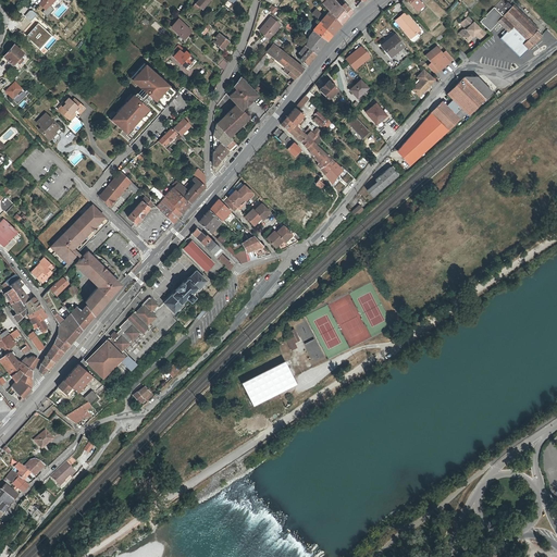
[(52,0),(41,0),(42,0),(39,4),(45,9),(49,4),(52,0)]
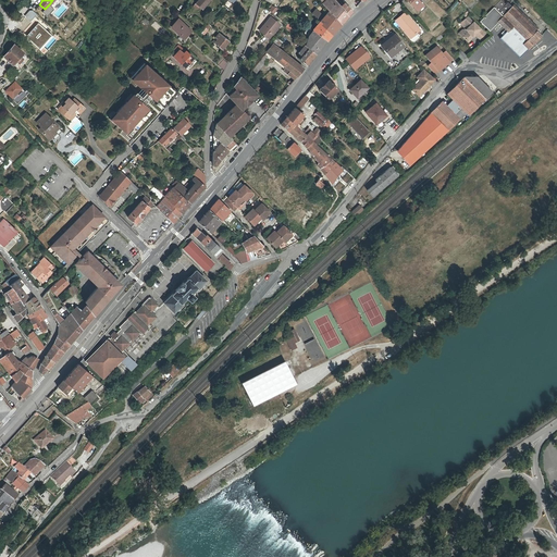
[(197,10),(199,7),(201,9),(208,0),(197,0),(193,7),(197,10)]
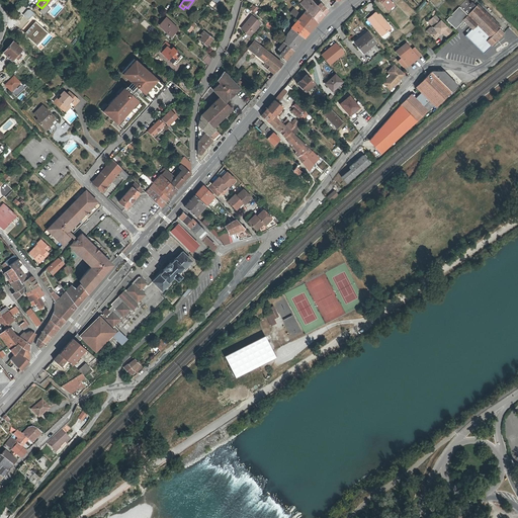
[(303,0),(300,2),(309,12),(318,21),(328,10),(321,2),(317,5),(312,0),(303,0)]
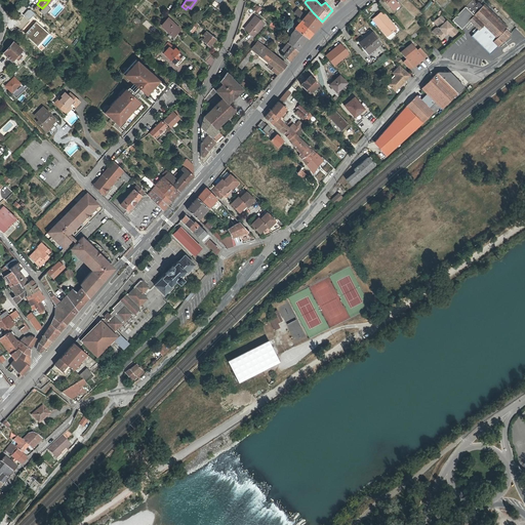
[(393,0),(380,0),(392,11),(399,5),(393,0)]
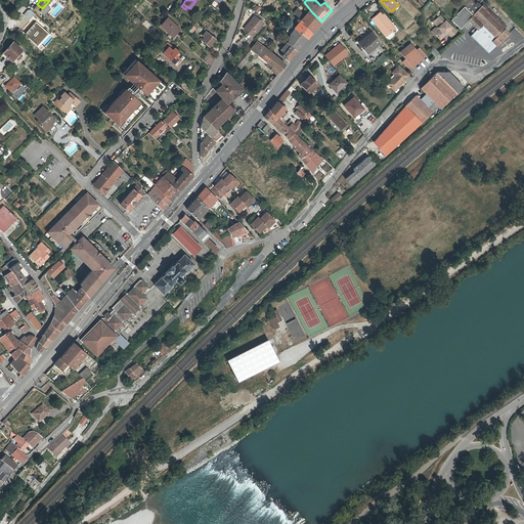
[(467,20),(476,30),(478,27),(497,45),(510,33),(477,1),(475,4),(470,0),(459,12),(450,20),(459,29),(467,20)]
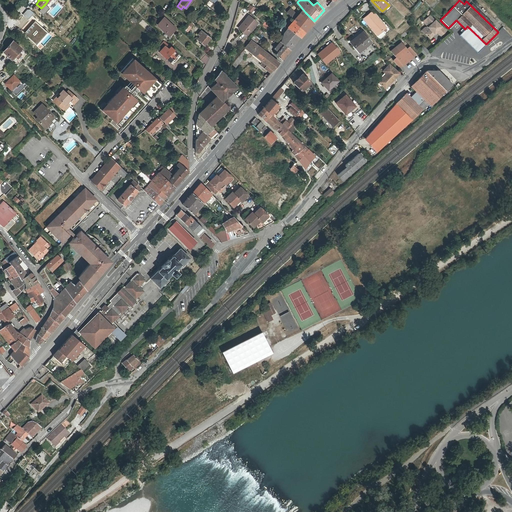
[(413,14),(422,3),(419,1),(411,11),(413,14)]
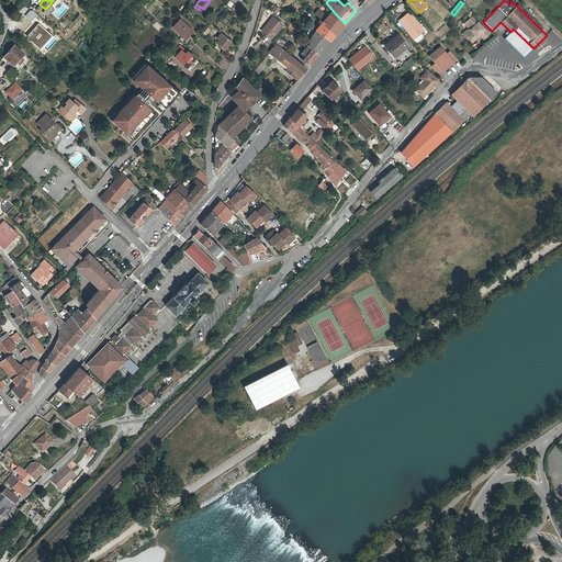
[(401,2),(394,9),(400,14),(406,7),(401,2)]
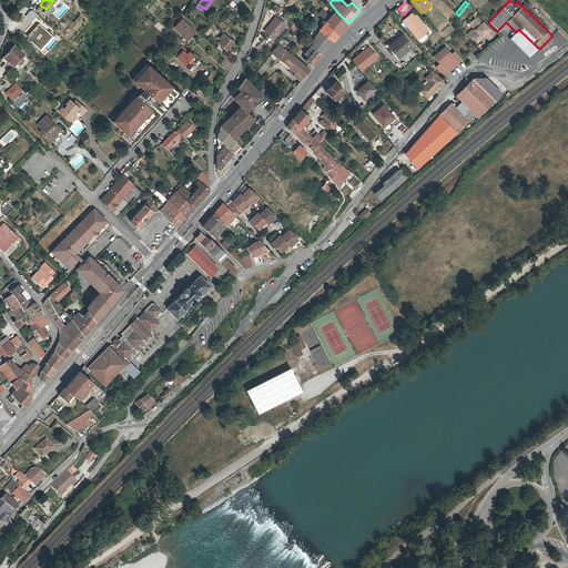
[(50,4),(46,9),(43,12),(48,17),(54,9),(50,4)]
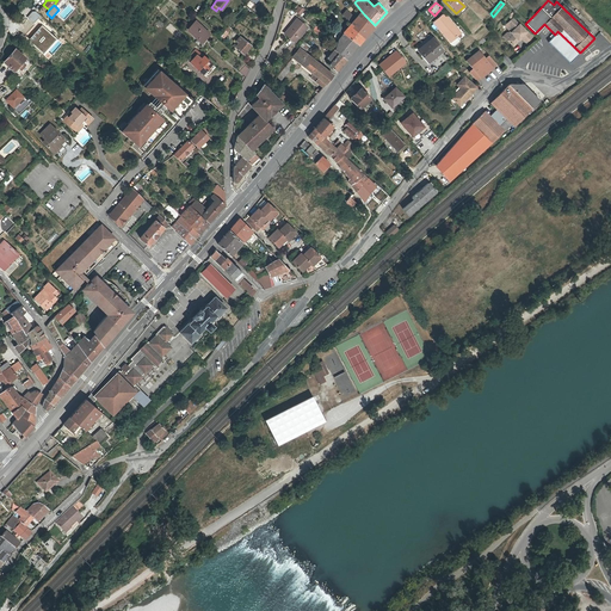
[(444,13),(432,23),(449,43),(461,32),(455,26),(444,13)]
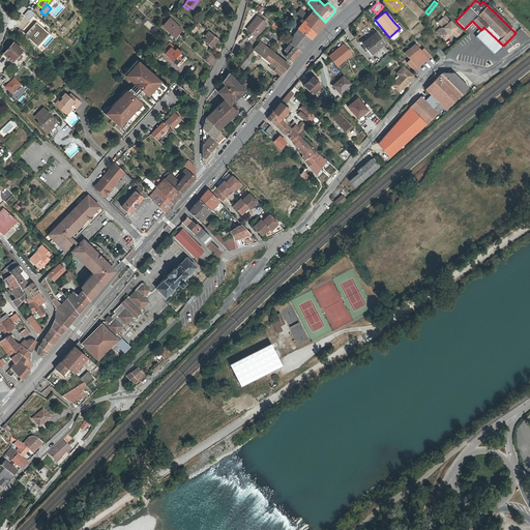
[(325,22),(316,12),(306,22),(316,32),(325,22)]
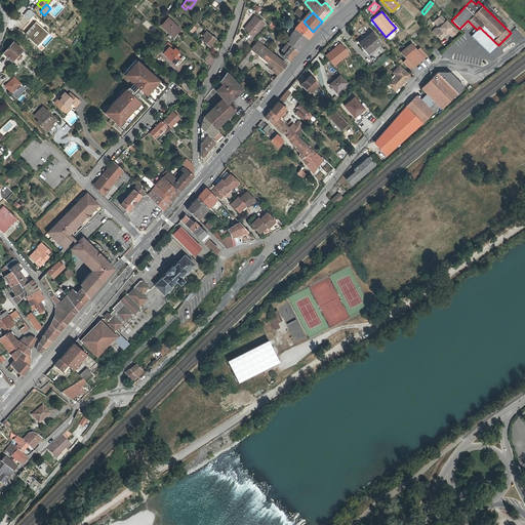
[(287,19),(278,13),(277,15),(285,22),(287,19)]
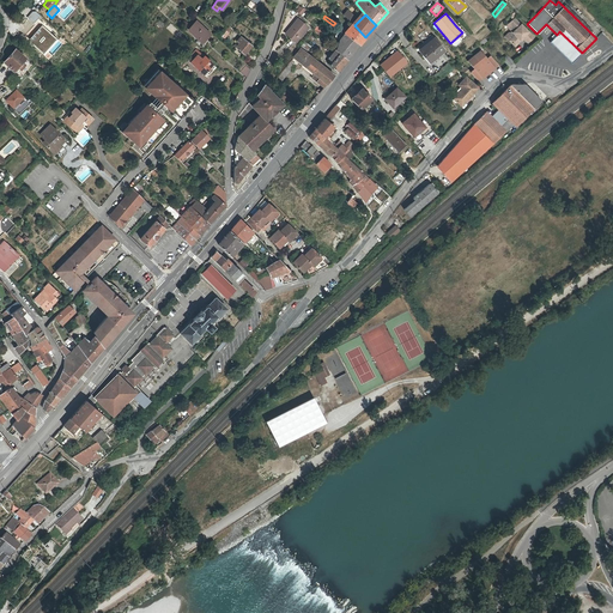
[(298,18),(285,34),(296,42),(308,26),(298,18)]
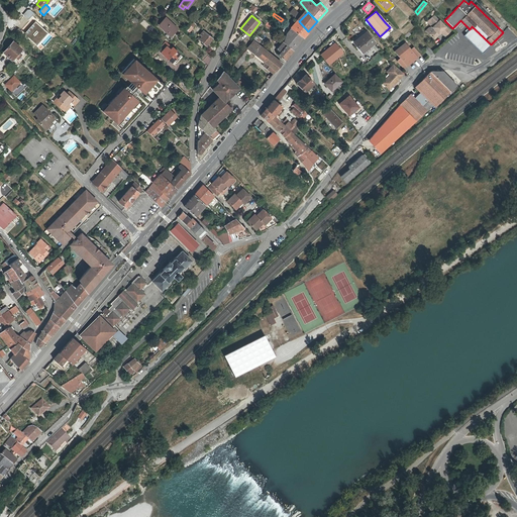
[(440,30),(440,31),(444,35),(449,30),(444,25),(439,20),(438,20),(433,15),(429,19),(434,24),(431,27),(433,29),(429,33),(433,38),(438,33),(437,32),(440,30)]
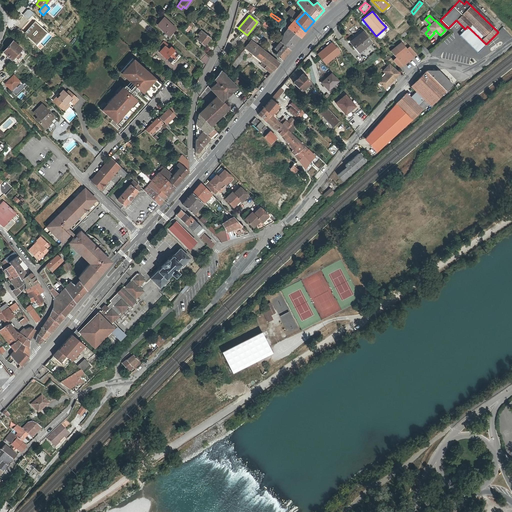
[(169,36),(176,29),(164,18),(158,25),(169,36)]
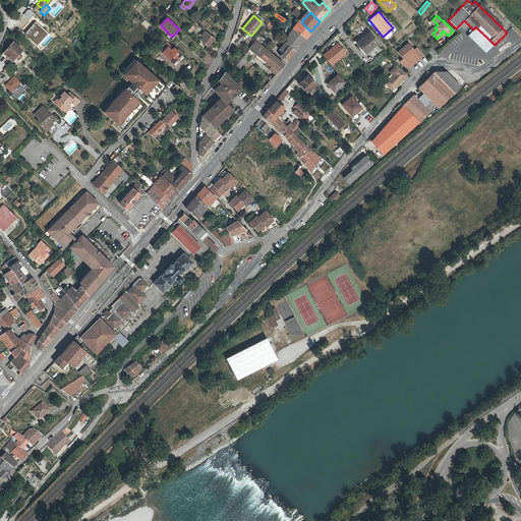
[(289,25),(292,29),(305,38),(310,32),(301,21),(296,27),(290,23),(289,25)]
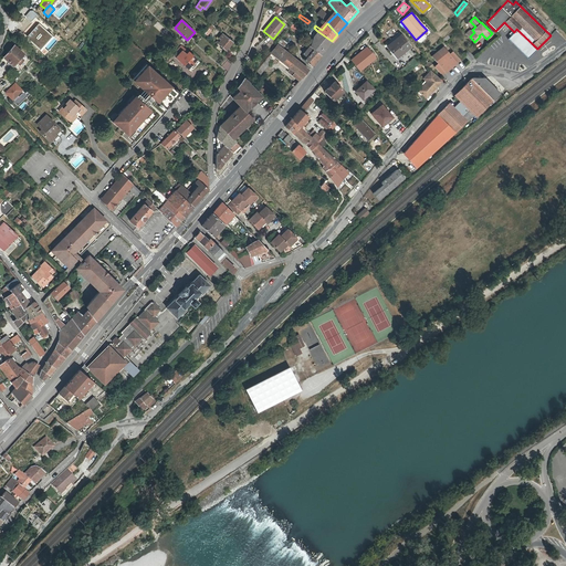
[(52,35),(40,24),(28,38),(40,50),(52,35)]
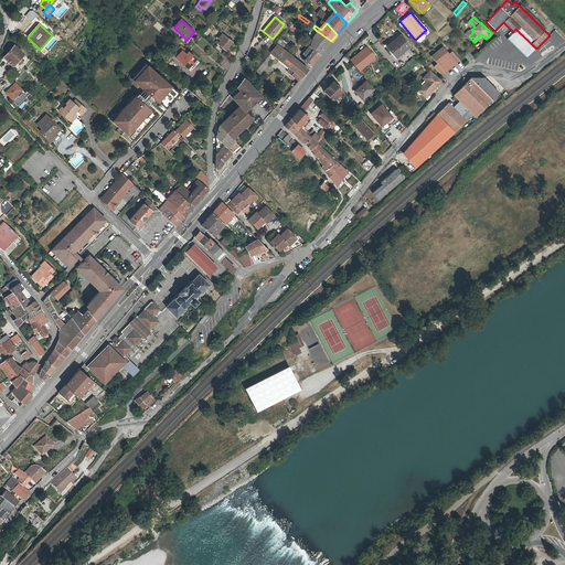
[(213,24),(203,31),(205,35),(212,31),(213,33),(217,31),(213,24)]
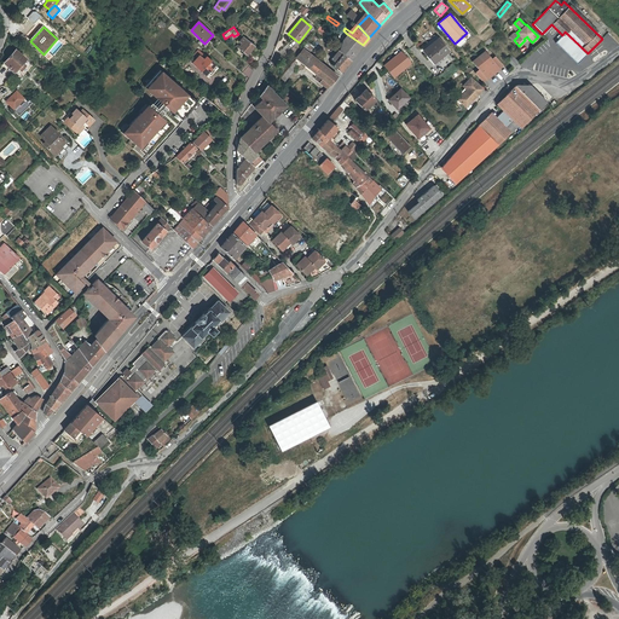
[(363,45),(347,34),(342,40),(346,42),(350,46),(343,53),(351,59),(363,45)]
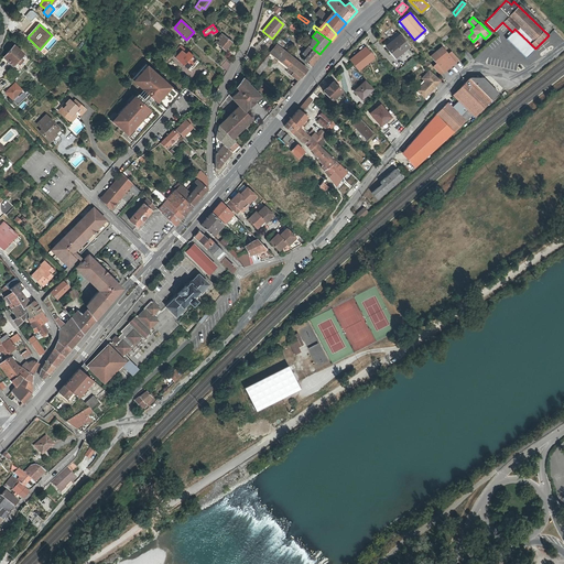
[(215,42),(216,43),(217,42),(225,49),(231,41),(221,34),(215,42)]
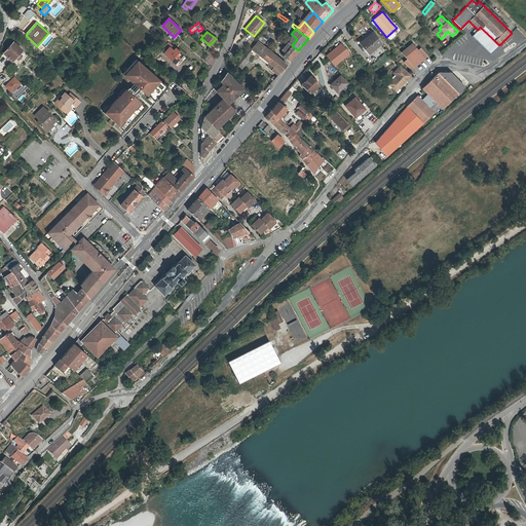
[(381,44),(372,32),(358,43),(368,54),(381,44)]
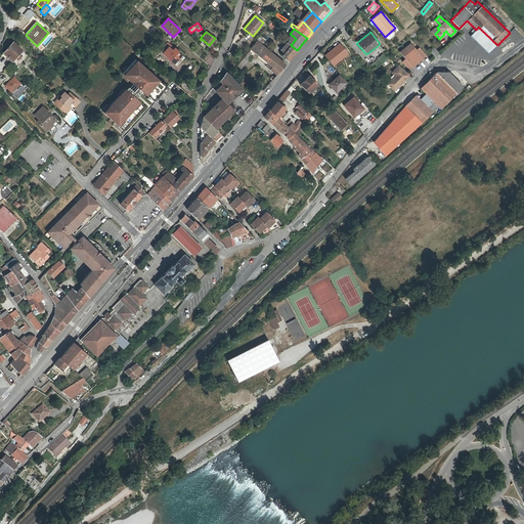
[(288,42),(291,45),(296,39),(293,36),(288,42)]
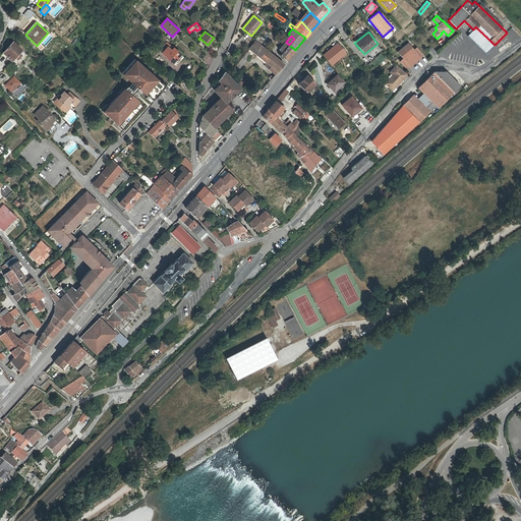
[(273,67),(271,70),(275,74),(284,64),(255,41),(249,48),(271,65),(273,67)]
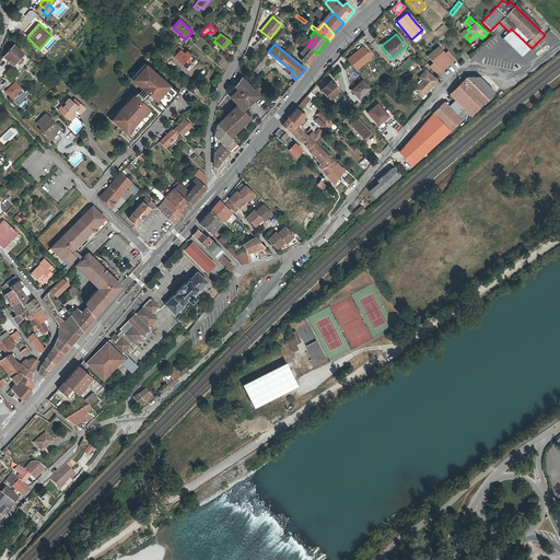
[(23,54),(14,45),(9,51),(19,59),(21,57),(22,55),(23,54)]
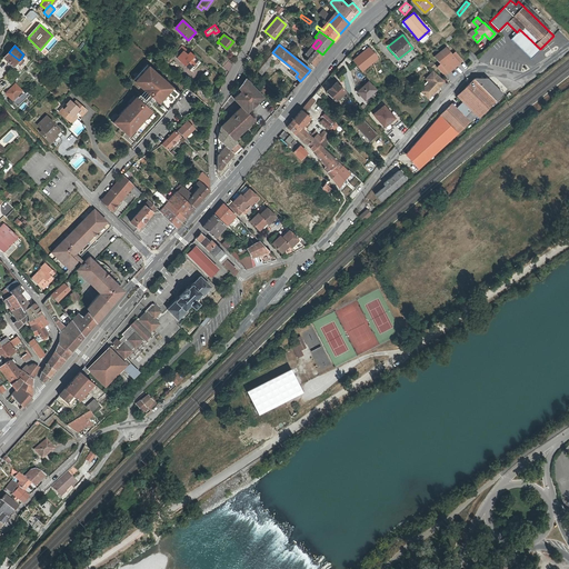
[(177,57),(177,58),(188,68),(197,59),(182,46),(175,55),(177,57)]
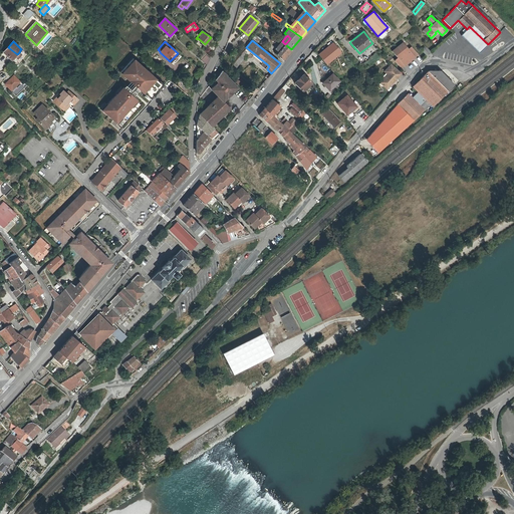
[(285,44),(282,41),(281,41),(275,48),(277,50),(275,53),(283,59),(291,49),(285,44)]
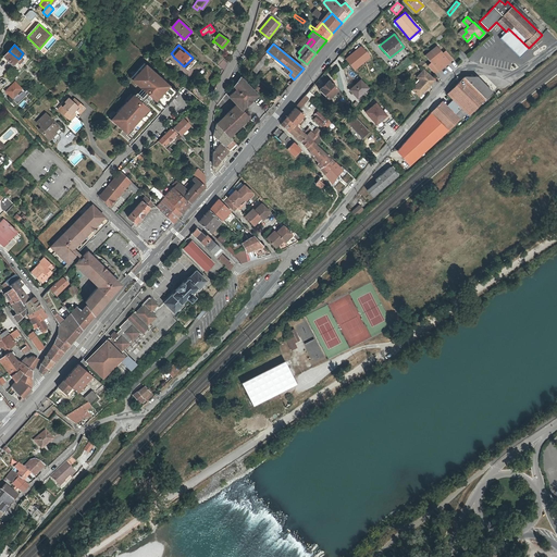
[(361,46),(345,59),(355,71),(371,57),(361,46)]
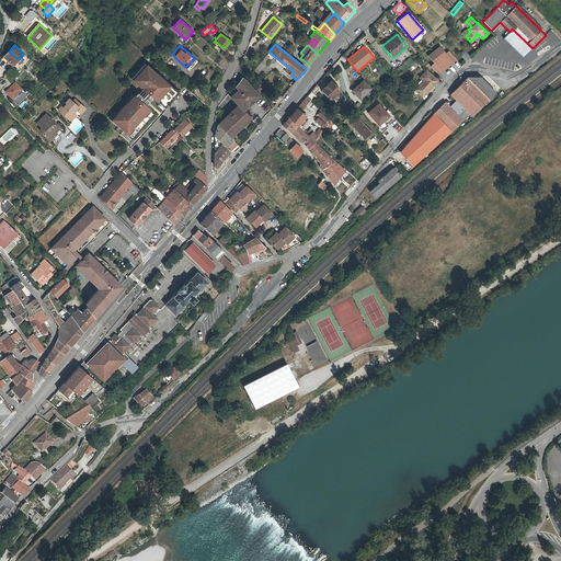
[(427,56),(433,64),(431,66),(438,76),(457,60),(449,50),(445,54),(439,46),(427,56)]
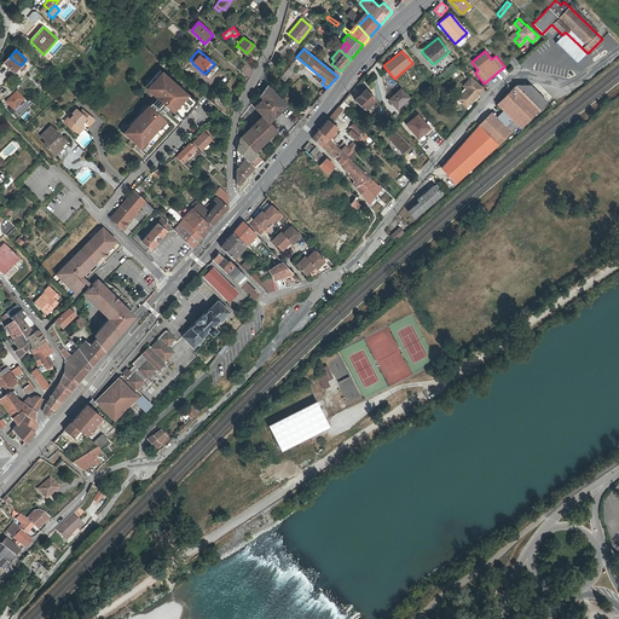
[(513,55),(508,58),(514,65),(519,62),(513,55)]
